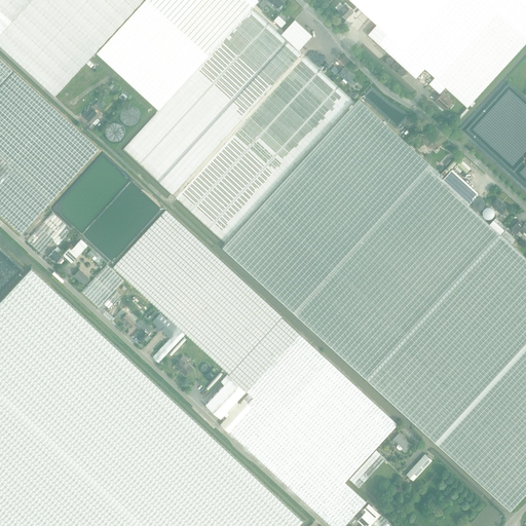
[(0,0),(0,45),(54,96),(142,0),(0,0)]
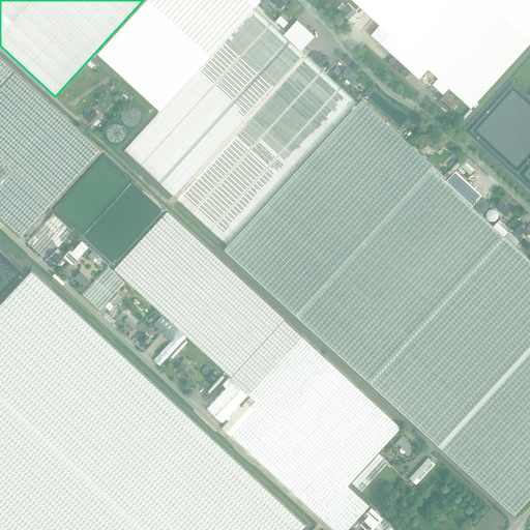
[(146,0),(136,12),(97,54),(136,88),(136,89),(159,110),(254,7),(261,1),(259,0),(146,0)]
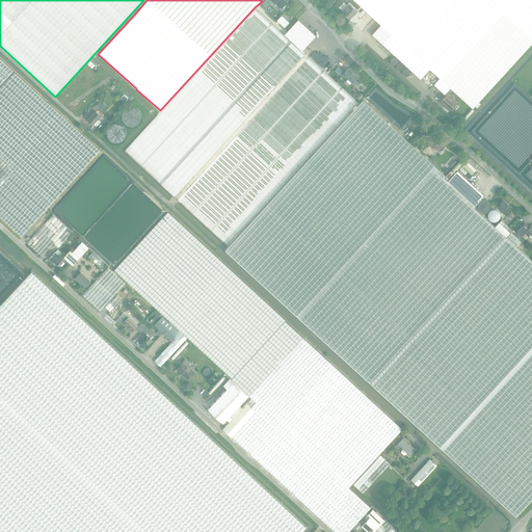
[(357,11),(352,6),(355,3),(352,0),(349,3),(349,4),(343,11),(350,19),(354,14),(355,15),(357,11)]
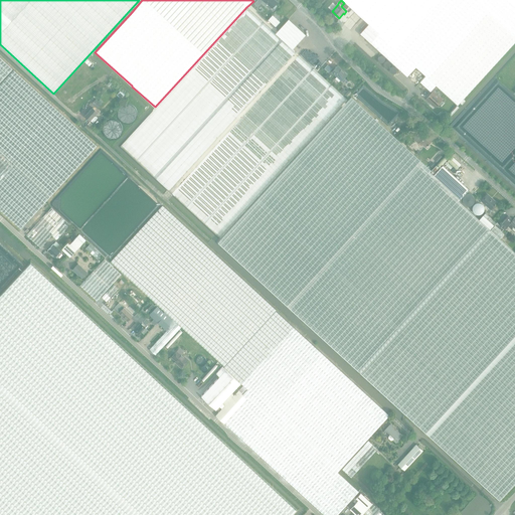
[(342,0),(348,5),(354,11),(355,12),(360,7),(367,13),(362,18),(366,22),(368,24),(371,20),(387,34),(384,38),(379,33),(370,43),(387,58),(439,0),(342,0)]
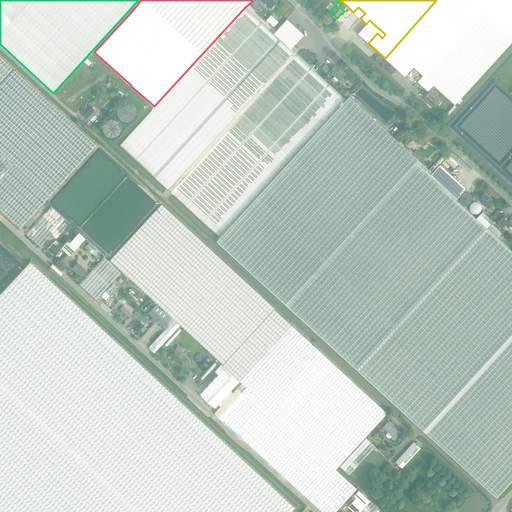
[(511,0),(436,0),(385,58),(404,76),(413,66),(423,75),(433,85),(455,104),(483,72),(511,40),(511,0)]
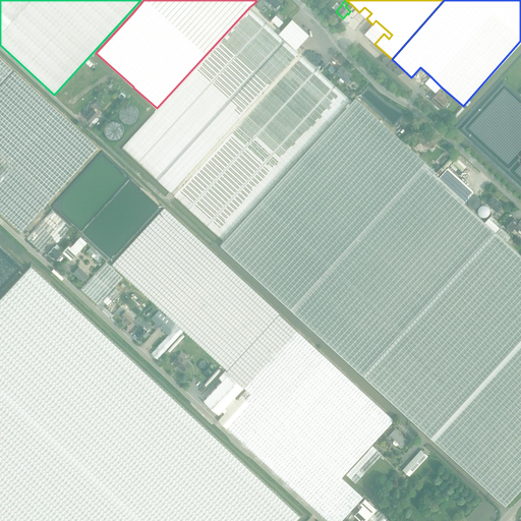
[(276,15),(271,20),(279,27),(283,22),(276,15)]
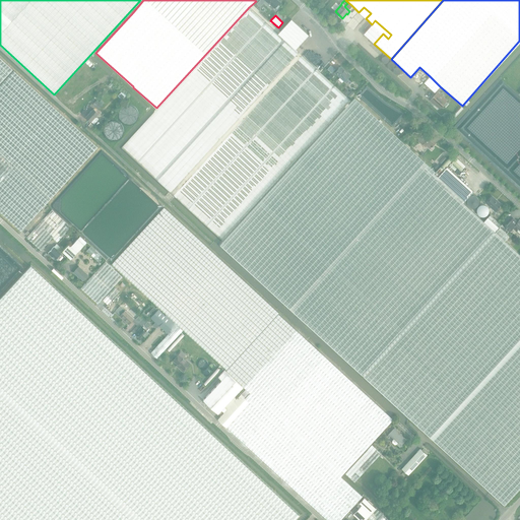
[(291,19),(278,34),(295,50),(309,35),(291,19)]
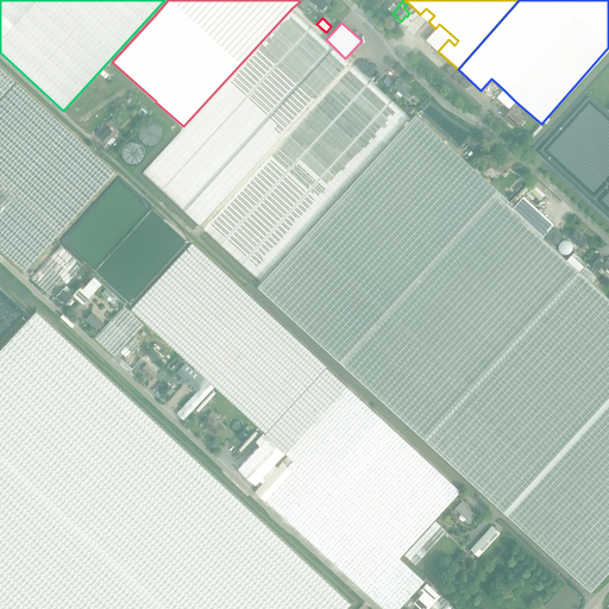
[(429,36),(426,39),(438,51),(449,39),(454,45),(458,41),(439,24),(435,29),(433,26),(427,33),(429,36)]
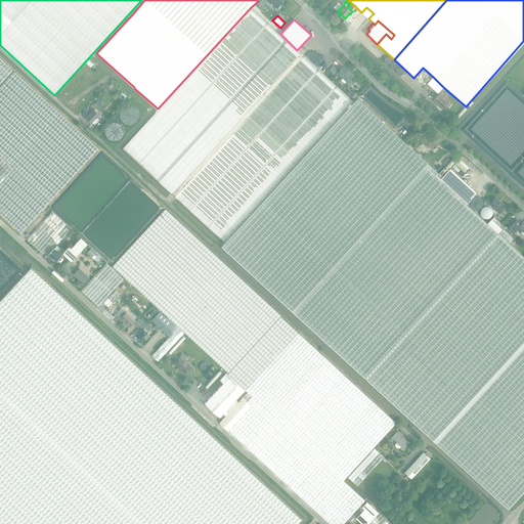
[(0,83),(12,70),(0,57),(0,83)]
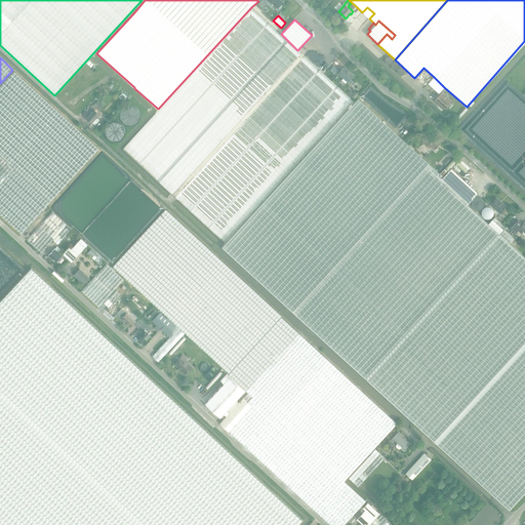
[(338,74),(348,82),(351,84),(353,82),(351,79),(354,76),(345,68),(338,74)]
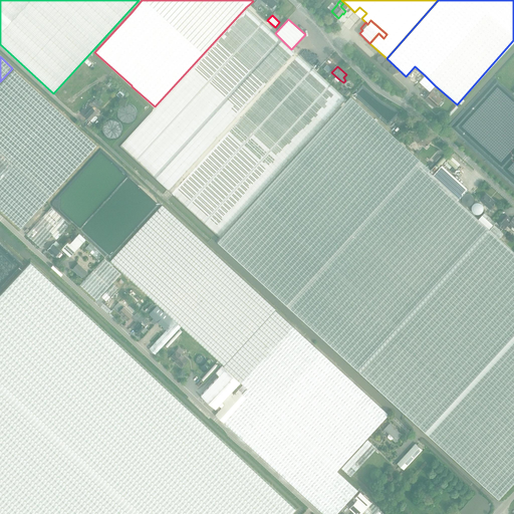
[(0,160),(5,165),(0,170),(0,210),(21,230),(56,191),(97,146),(58,109),(14,69),(0,83),(0,160)]
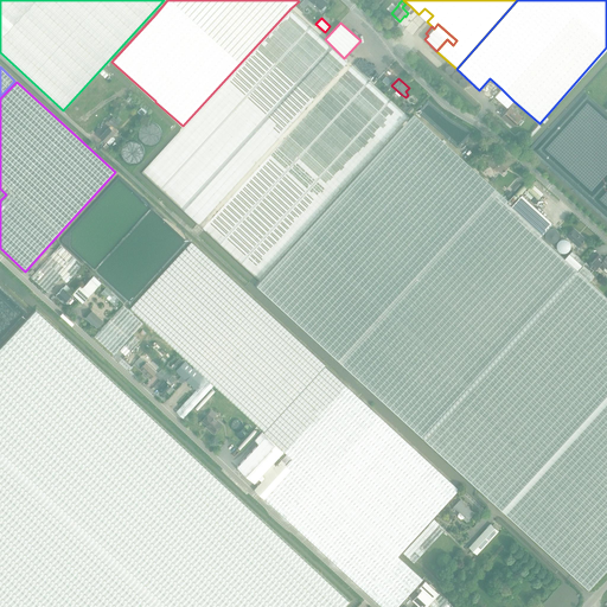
[(502,89),(496,96),(508,108),(513,101),(502,89)]
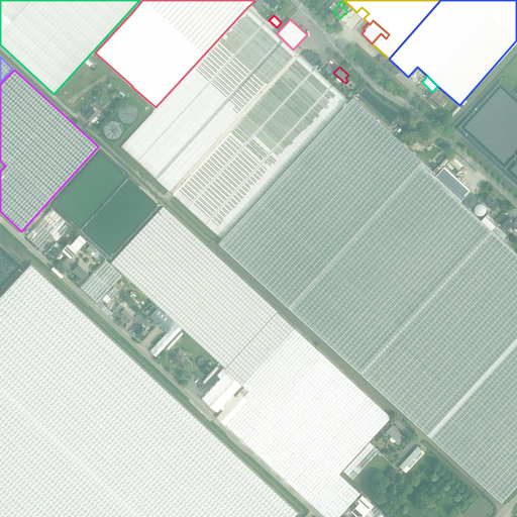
[(343,88),(341,91),(347,97),(351,92),(349,90),(347,91),(343,88)]
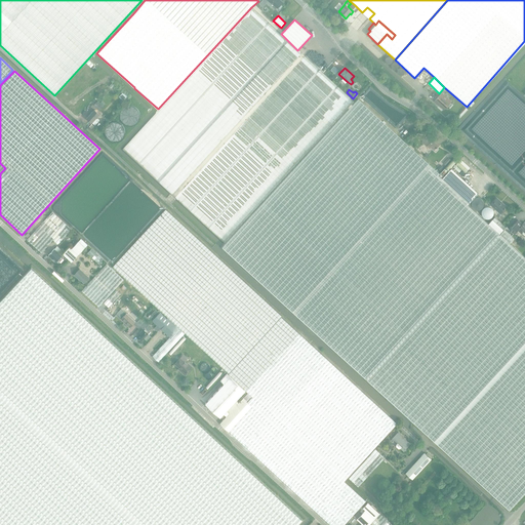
[(444,109),(450,101),(441,92),(435,101),(444,109)]
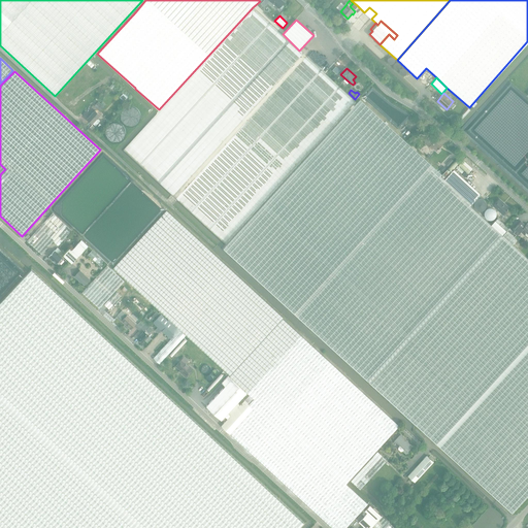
[(226,245),(223,249),(341,357),(369,383),(513,514),(526,498),(527,496),(527,259),(512,244),(517,239),(515,237),(506,231),(502,235),(491,225),(469,206),(471,204),(444,179),(440,175),(442,174),(360,99),(357,102),(341,120),(321,142),(264,203),(262,206),(226,245)]
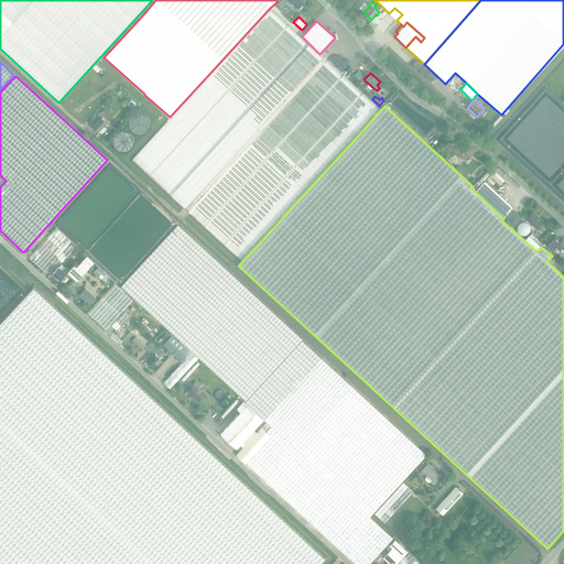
[(107,119),(111,115),(105,108),(100,114),(107,119)]
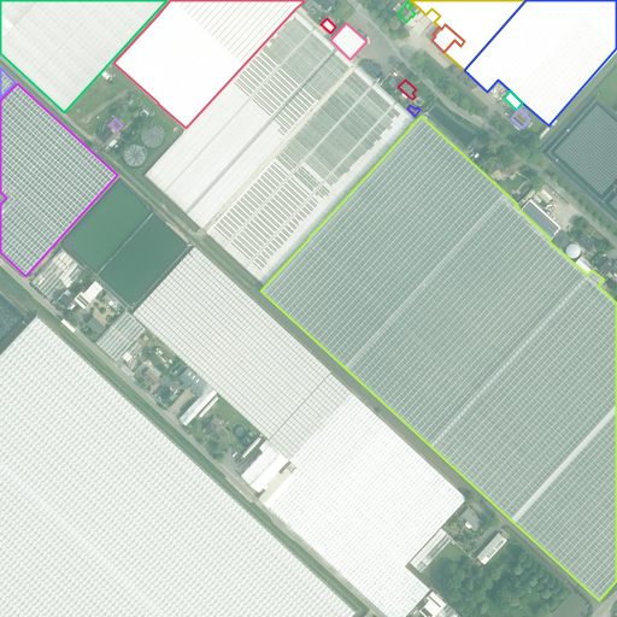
[(117,135),(111,129),(101,139),(107,144),(112,147),(117,141),(115,139),(117,135)]
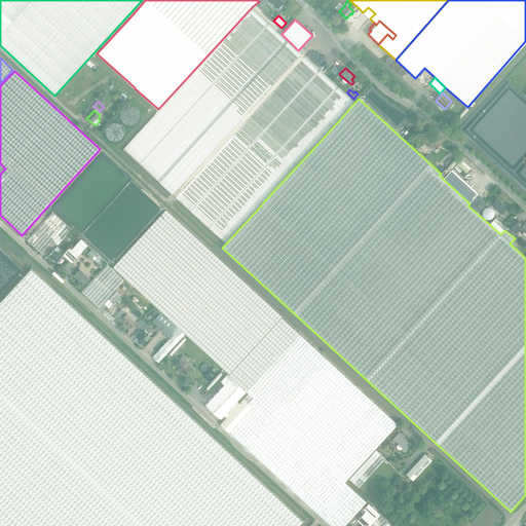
[(424,143),(430,148),(431,147),(435,151),(437,149),(440,146),(436,142),(430,138),(425,142),(424,143)]
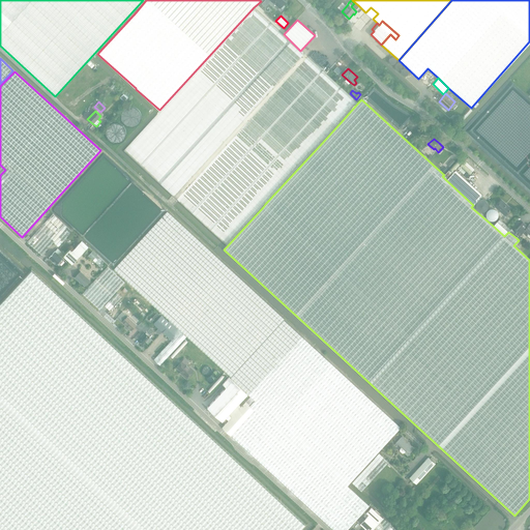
[(429,143),(425,140),(420,146),(423,149),(428,144),(429,143)]
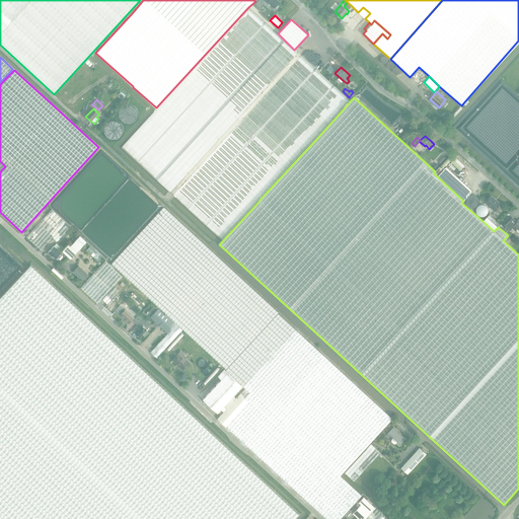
[(472,191),(446,166),(439,174),(465,199),(472,191)]
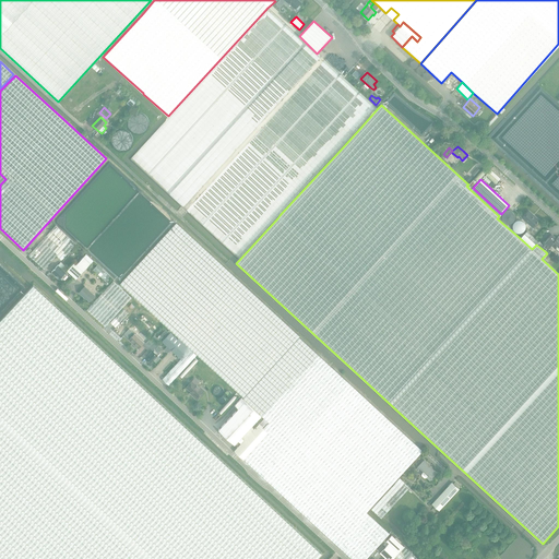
[(537,221),(538,219),(535,215),(534,216),(527,211),(522,217),(532,227),(536,222),(537,223),(537,222),(537,221)]
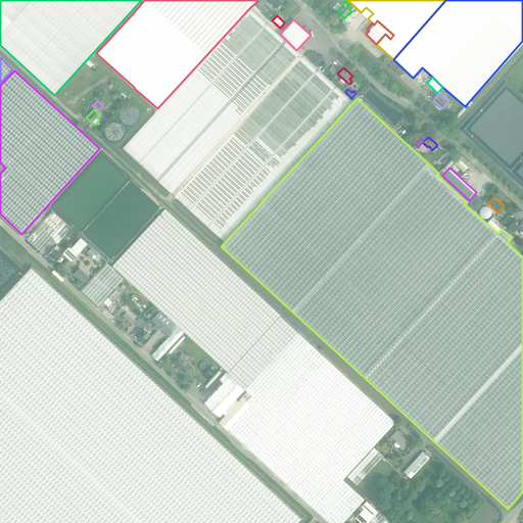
[(112,265),(111,266),(134,286),(167,316),(184,332),(203,349),(228,372),(227,373),(244,389),(247,391),(242,396),(251,405),(228,430),(254,454),(277,475),(328,522),(342,522),(365,500),(342,479),(366,454),(395,422),(369,396),(338,369),(332,363),(286,320),(250,287),(222,262),(222,260),(192,234),(190,232),(164,207),(137,238),(134,241),(132,243),(112,265)]
